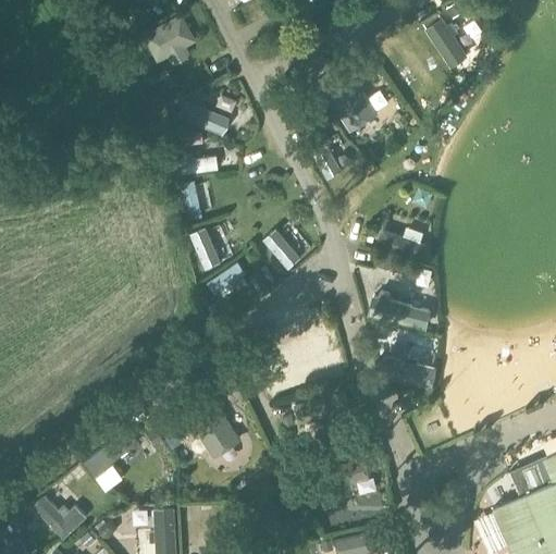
[(168,0),(156,8),(165,23),(184,11),(176,0),(168,0)]
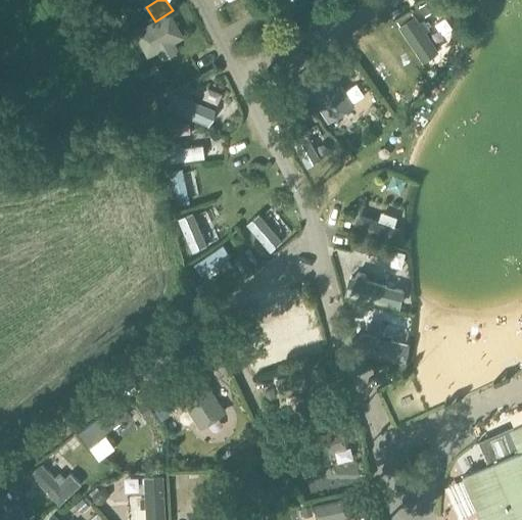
[(435,11),(429,2),(419,9),(425,17),(435,11)]
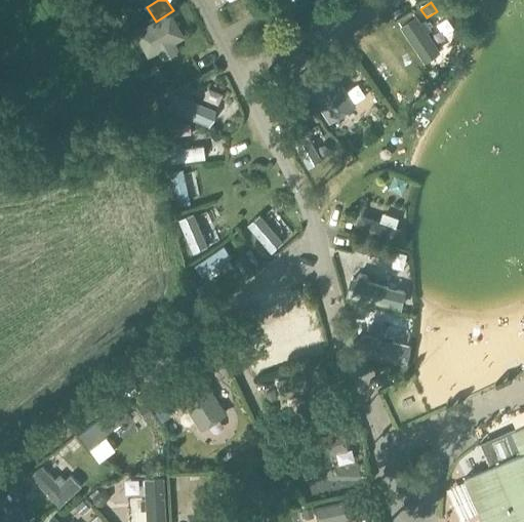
[(427,34),(431,31),(426,23),(420,26),(415,18),(401,29),(425,64),(440,53),(427,34)]
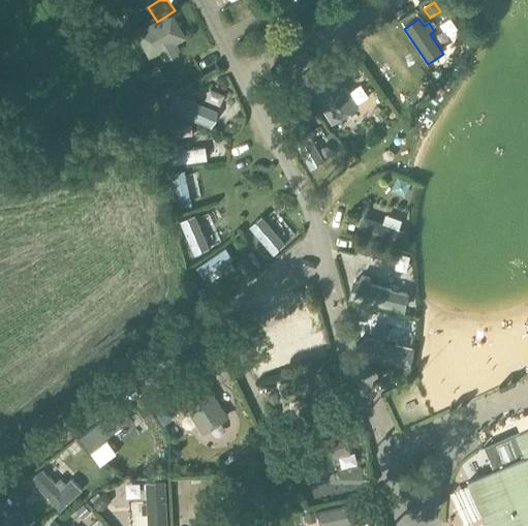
[(161,80),(200,59),(192,43),(153,64),(161,80)]
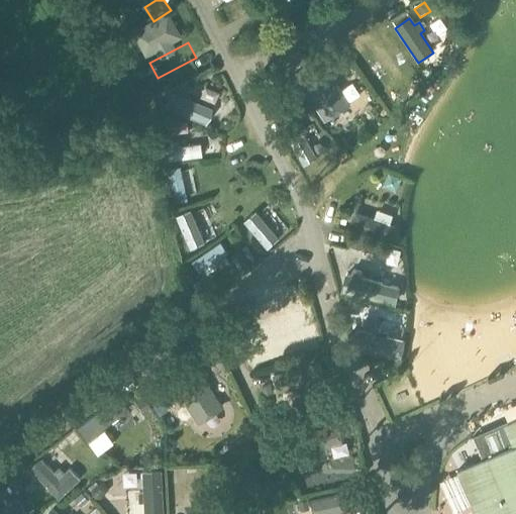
[(323,65),(297,82),(324,125),(350,109),(323,65)]
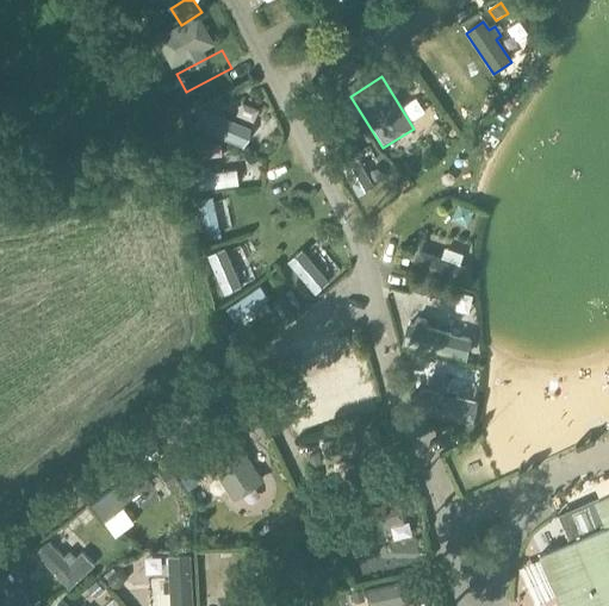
[(253,130),(203,110),(196,126),(246,148),(253,130)]
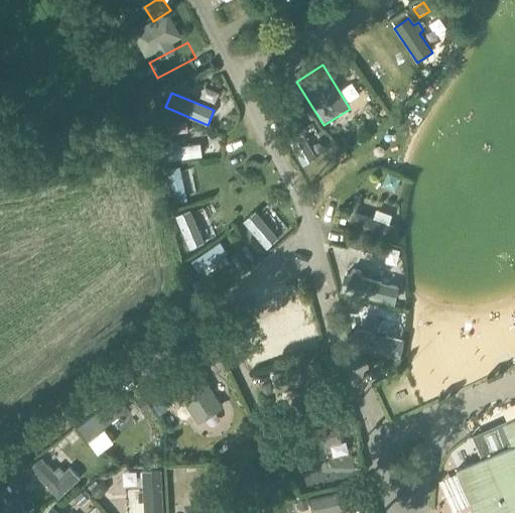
[(296,128),(284,135),(302,167),(315,159),(296,128)]
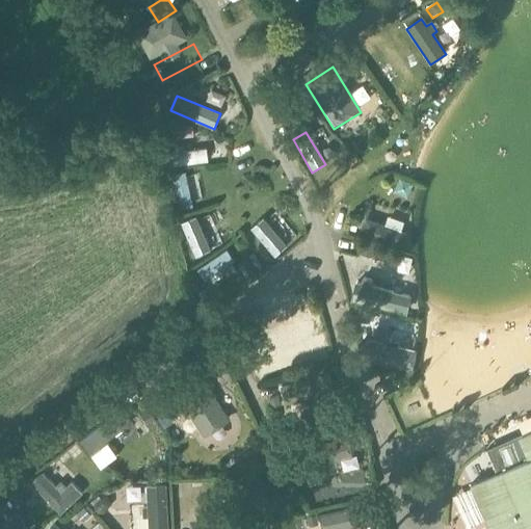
[(208,162),(207,149),(167,155),(168,167),(208,162)]
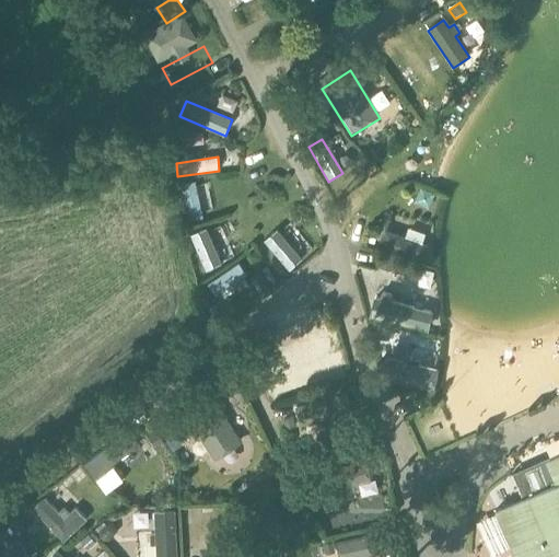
[(188,223),(204,220),(196,184),(182,187),(188,223)]
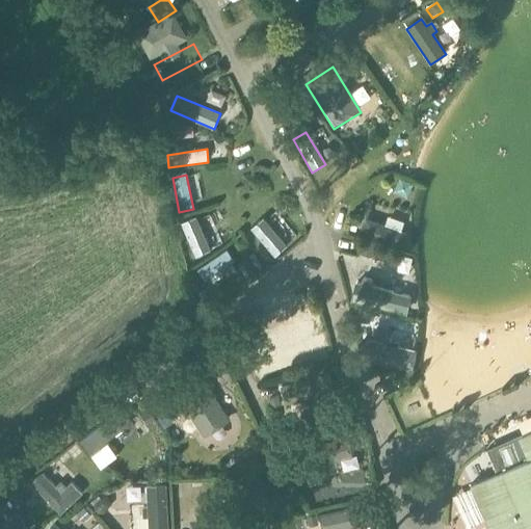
[(361,218),(350,216),(348,225),(357,228),(361,218)]
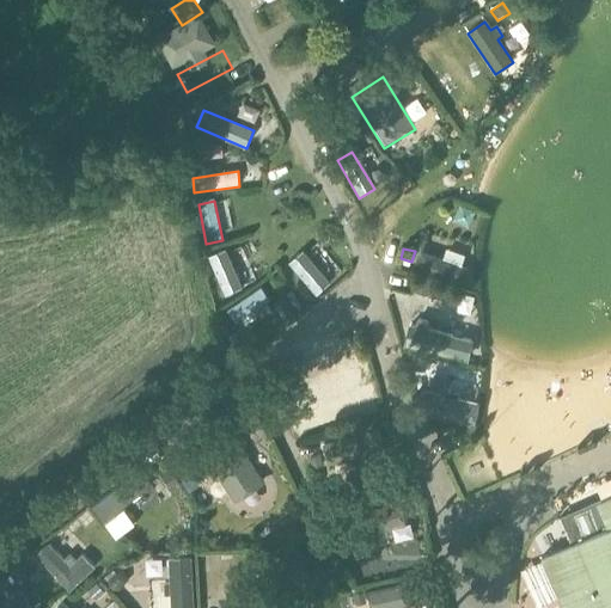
[(225,251),(208,259),(224,298),(242,289),(225,251)]
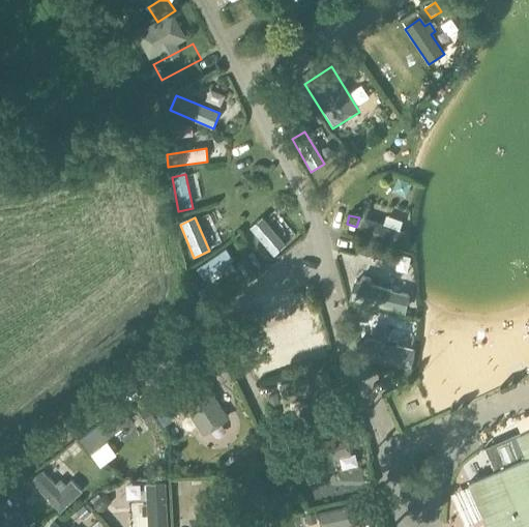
[(364,218),(359,235),(400,249),(405,232),(364,218)]
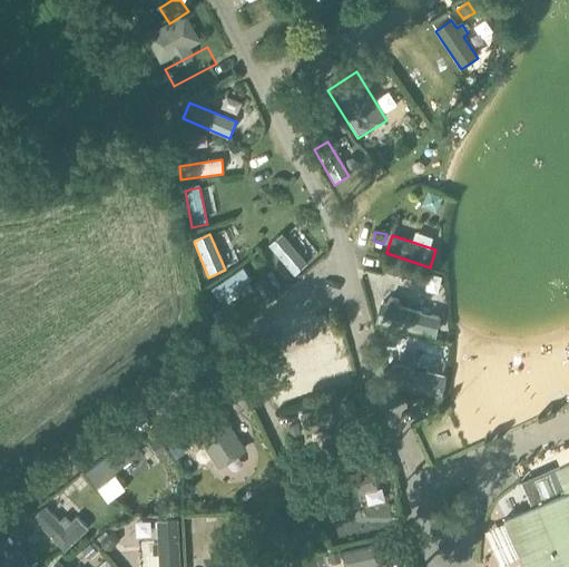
[(307,265),(283,237),(270,248),(294,277),(307,265)]
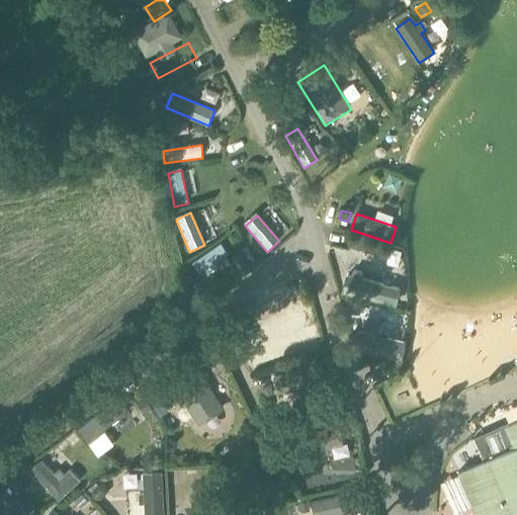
[(351,249),(361,252),(363,242),(353,240),(351,249)]
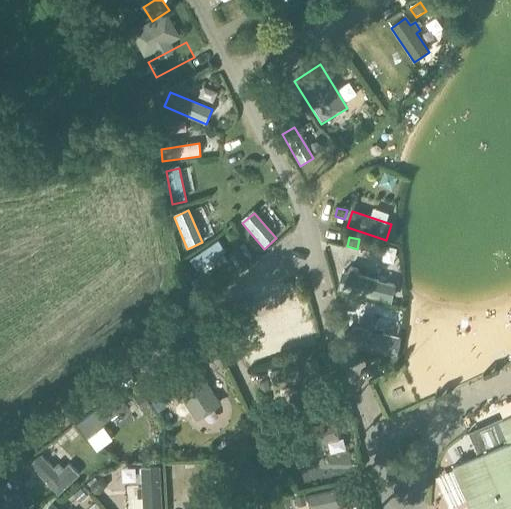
[(217,243),(190,261),(197,272),(224,253),(217,243)]
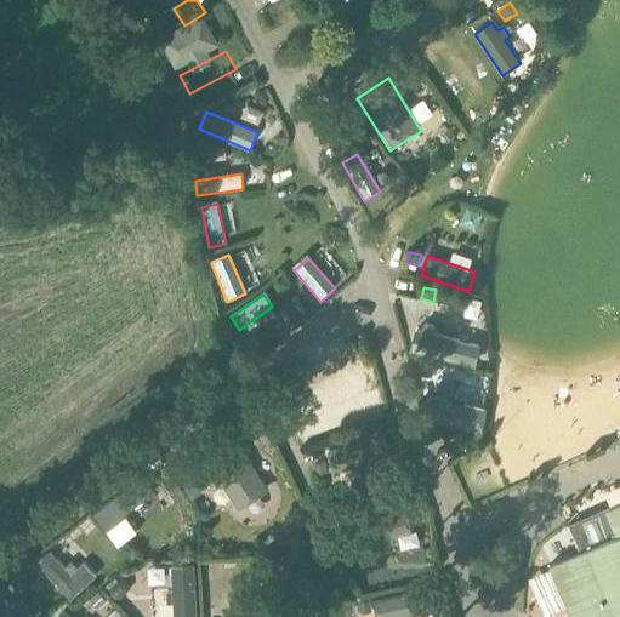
[(416,331),(411,353),(476,367),(481,346),(434,336),(437,329),(425,326),(424,333),(416,331)]
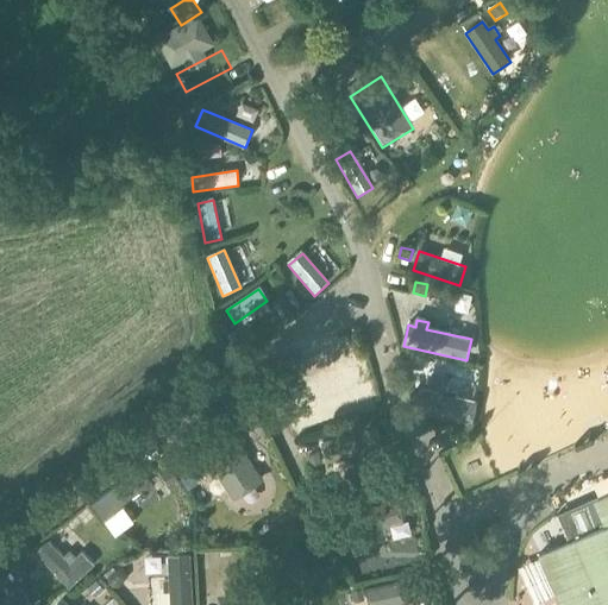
[(340,345),(293,367),(301,385),(349,363),(340,345)]
